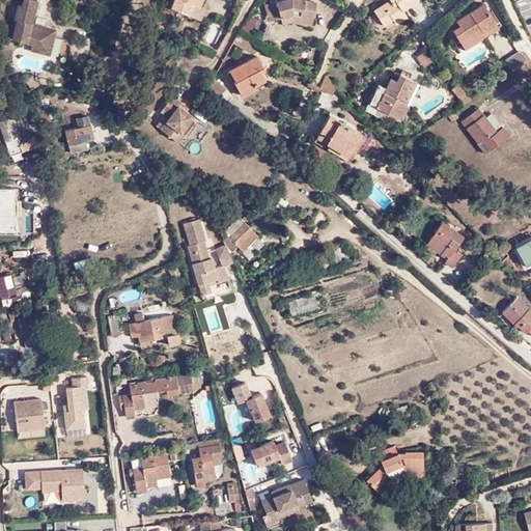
[(46,43),(53,45),(57,30),(32,23),(38,1),(35,0),(23,0),(23,5),(19,4),(16,20),(18,21),(14,39),(33,45),(32,50),(44,53),(46,43)]
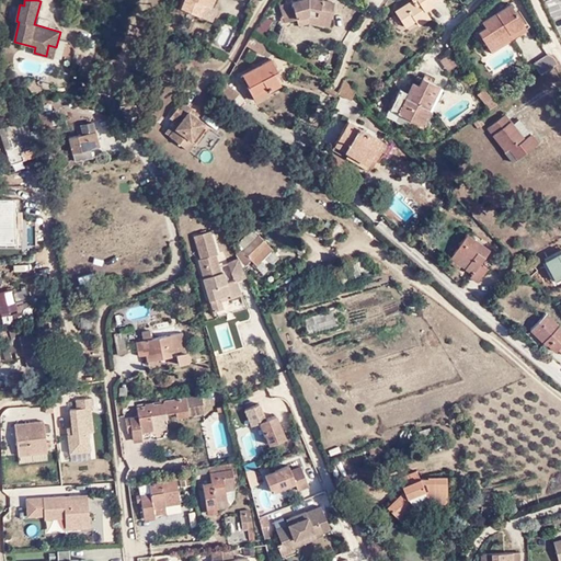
[(201,14),(206,2),(202,0),(183,0),(181,6),(201,14)]
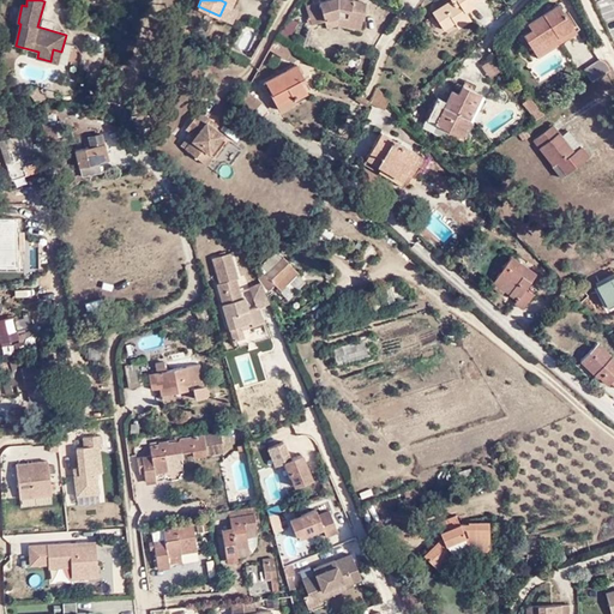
[(343,16),(363,20),(368,2),(355,0),(330,0),(308,5),(313,23),(327,19),(343,16)]
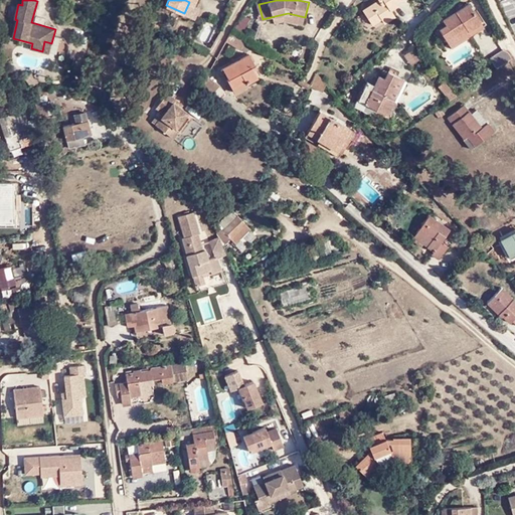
[(386,10),(390,8),(401,0),(375,0),(363,9),(372,23),(381,17),(388,13),(386,10)]
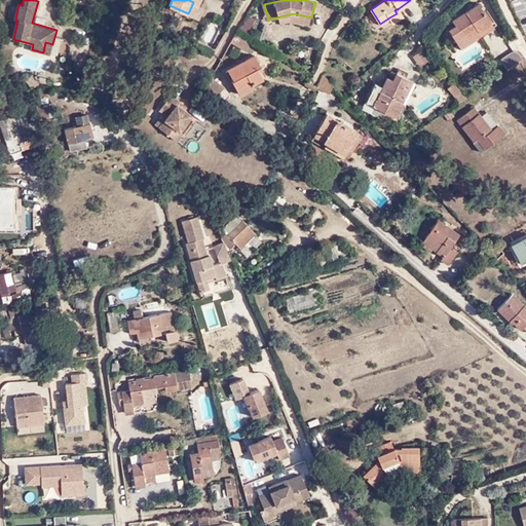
[(197,3),(193,2),(188,13),(199,19),(204,6),(200,5),(197,3)]
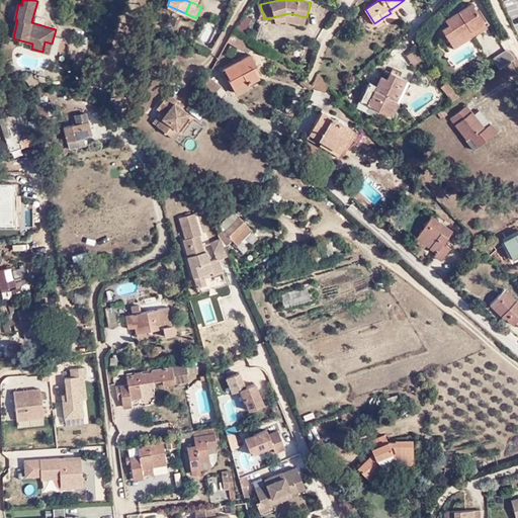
[(468,26),(470,30),(484,22),(471,3),(445,19),(449,24),(438,31),(444,41),(448,38),(468,26)]
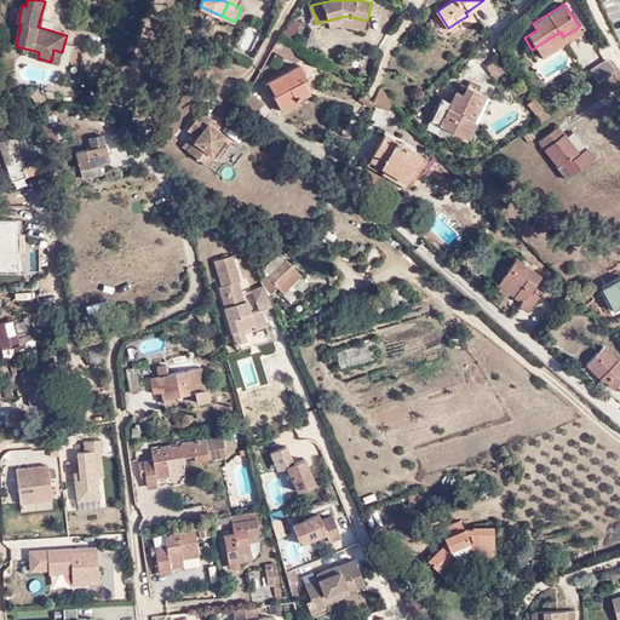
[(475,18),(470,10),(465,12),(468,16),(459,21),(463,27),(475,18)]
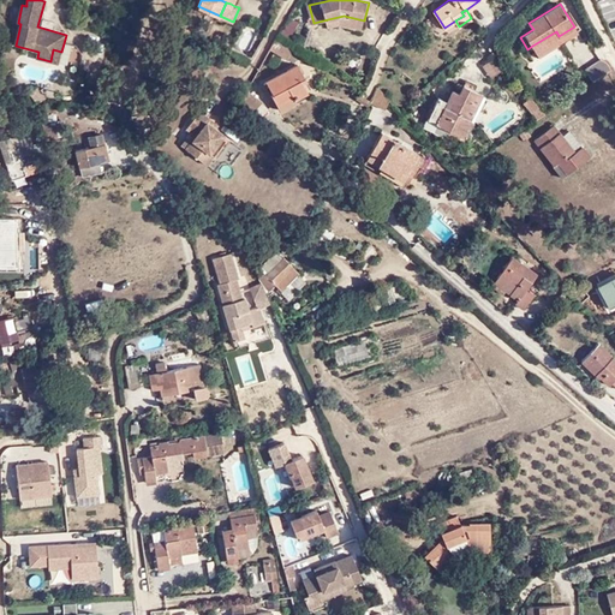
[(302,21),(291,16),(284,30),(293,35),(302,21)]
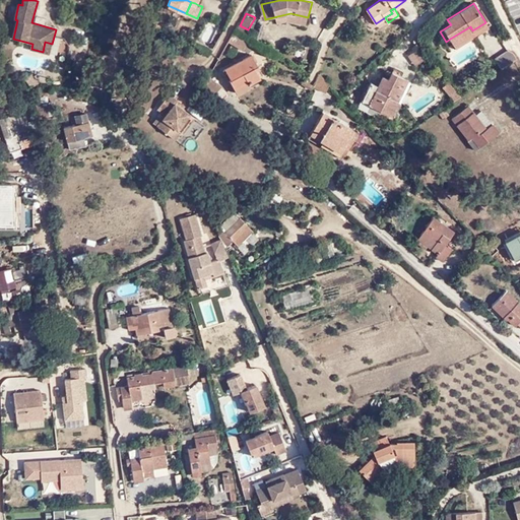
[(305,25),(308,17),(290,13),(277,16),(278,22),(288,20),(305,25)]
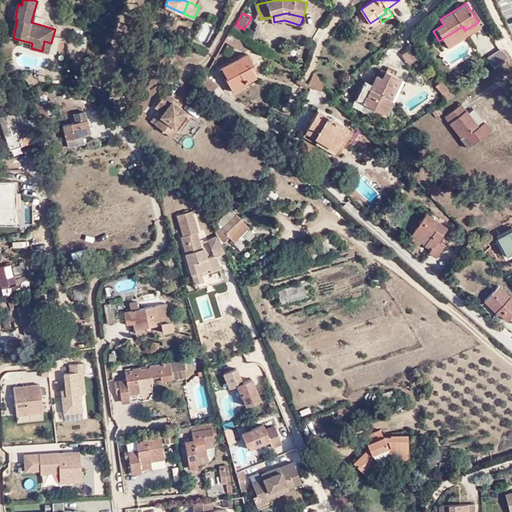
[(446,42),(465,30),(463,26),(443,38),(446,42)]
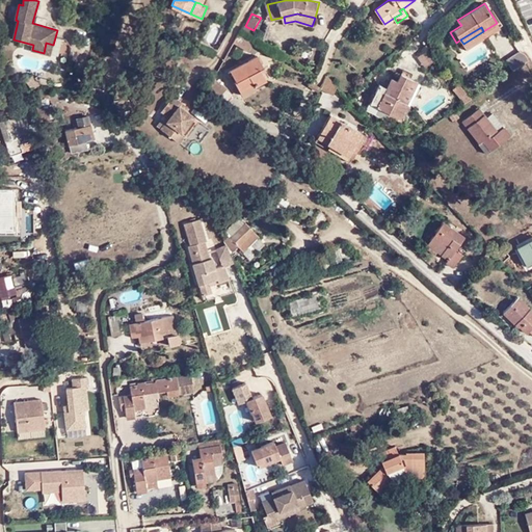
[(240,33),(235,44),(248,52),(254,42),(240,33)]
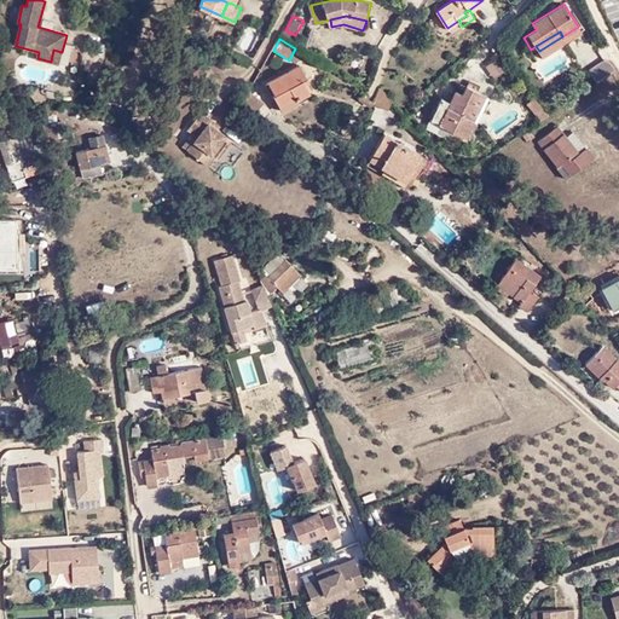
[(58,63),(62,52),(53,50),(51,62),(58,63)]
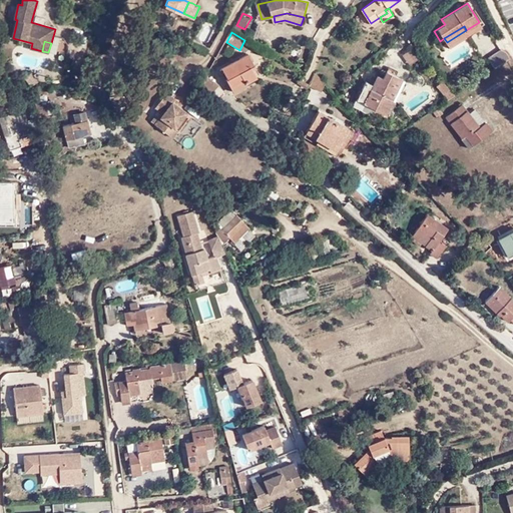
[(235,48),(228,45),(223,54),(230,58),(235,48)]
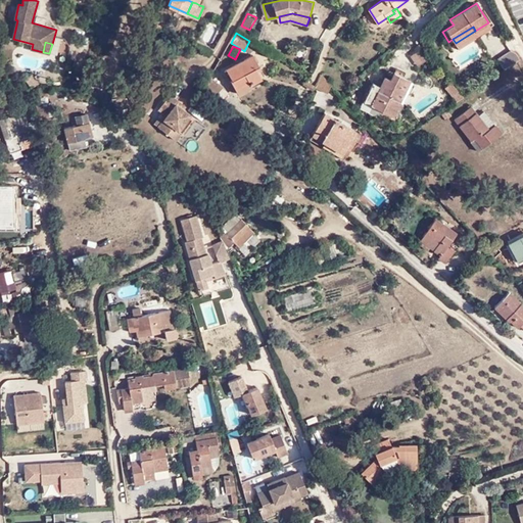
[(419,46),(410,54),(419,64),(428,57),(419,46)]
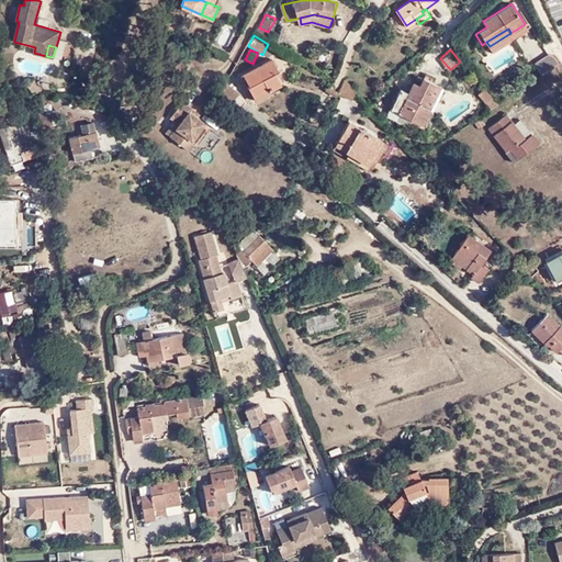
[(551,52),(534,63),(541,74),(558,62),(551,52)]
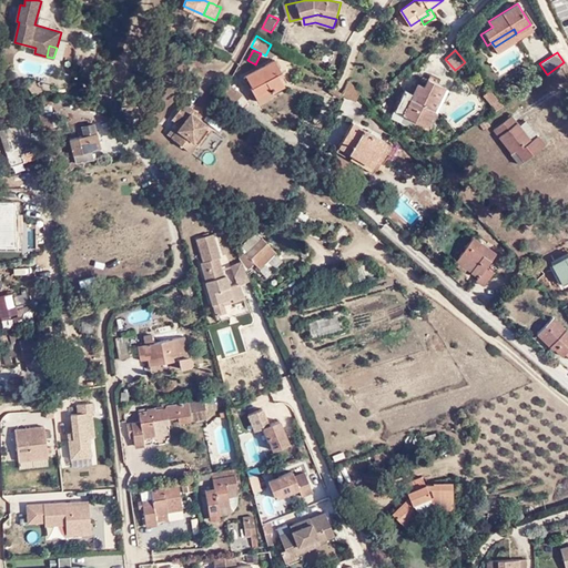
[(245,75),(256,97),(272,88),(274,92),(286,85),(280,72),(283,70),(276,59),(247,75),(245,75)]
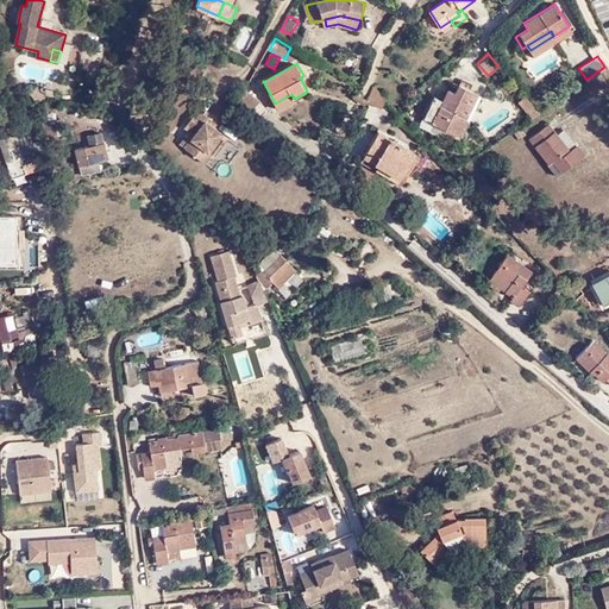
[(440,102),(431,124),(453,135),(463,118),(458,115),(470,92),(457,85),(453,93),(446,90),(440,102)]
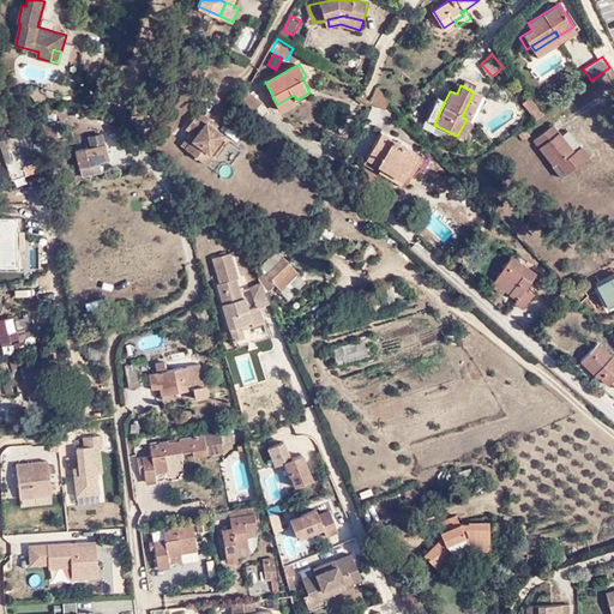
[(383,109),(387,100),(375,88),(368,103),(383,109)]
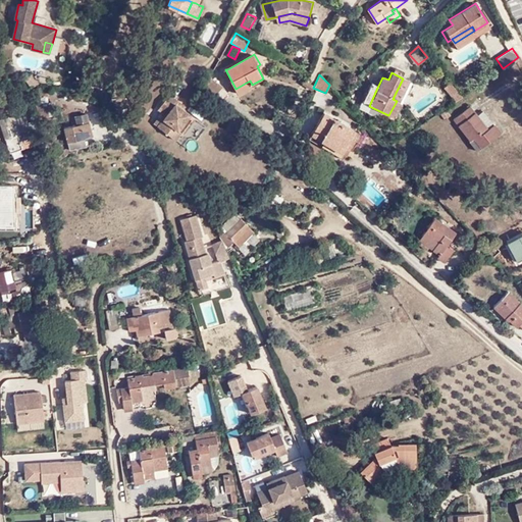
[(224,86),(211,76),(207,85),(218,93),(224,86)]
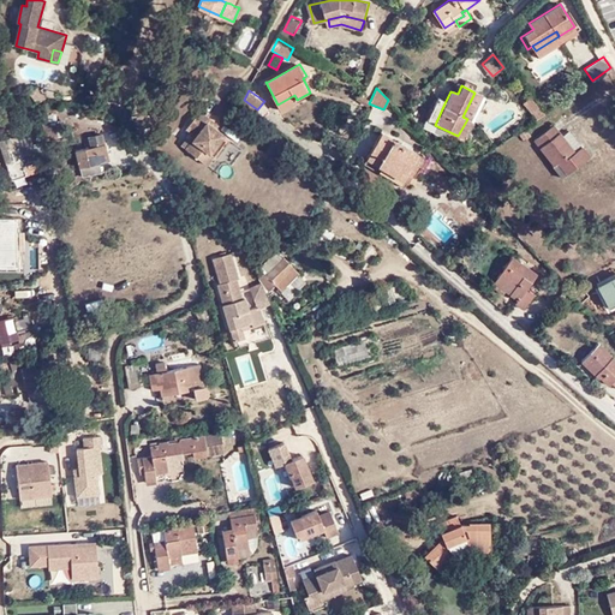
[(479,94),(475,93),(463,117),(467,119),(479,94)]
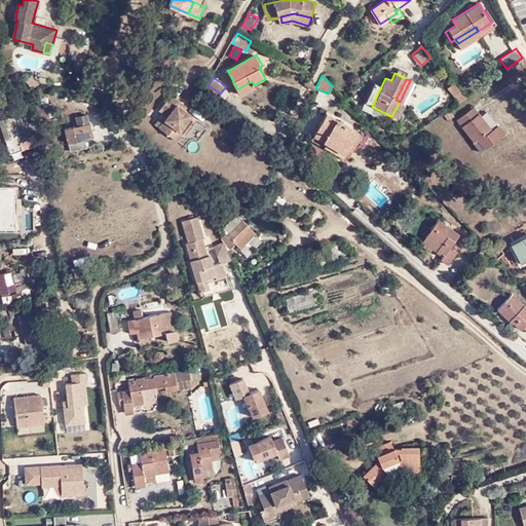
[(252,81),(237,89),(240,96),(255,88),(252,81)]
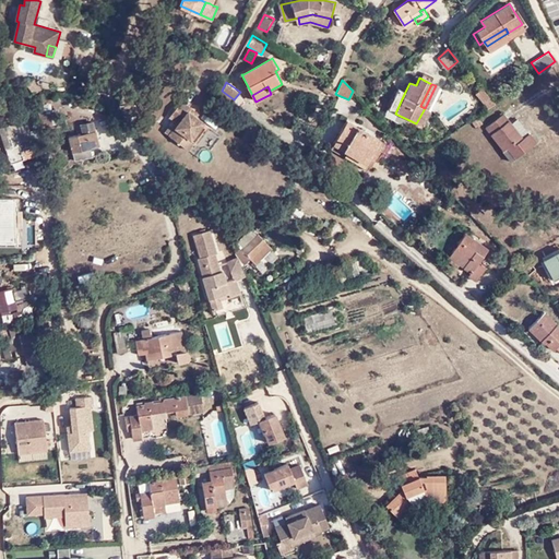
[(487,109),(495,104),(482,87),(475,94),(487,109)]
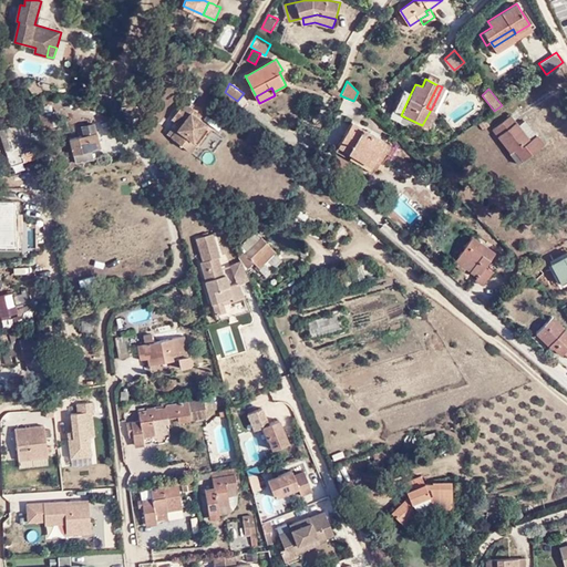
[(392,111),(401,115),(410,95),(402,91),(392,111)]
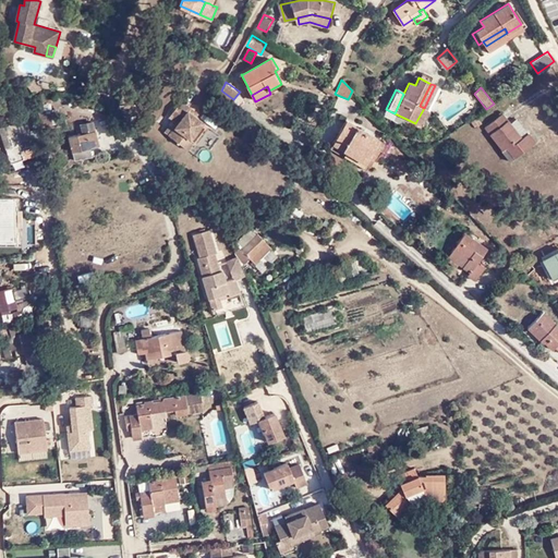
[(193,137),(207,121),(197,113),(199,110),(183,98),(171,113),(172,114),(180,121),(170,133),(189,147),(195,140),(193,137)]
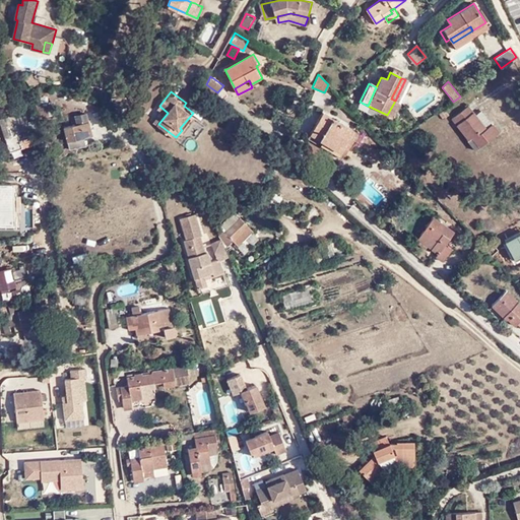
[(36,105),(37,117),(47,116),(45,104),(36,105)]
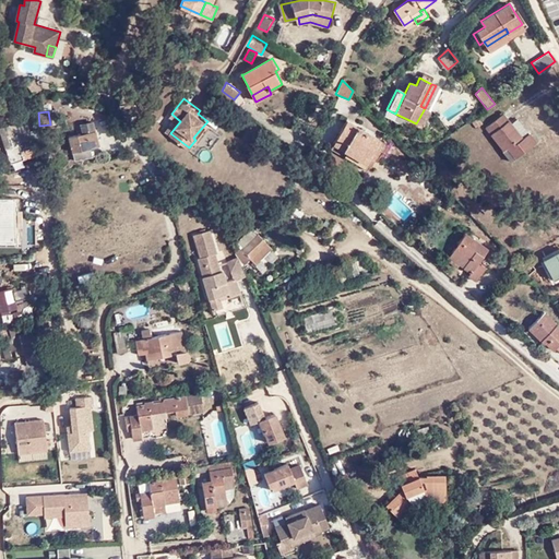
[(180,121),(173,115),(163,127),(170,133),(180,121)]
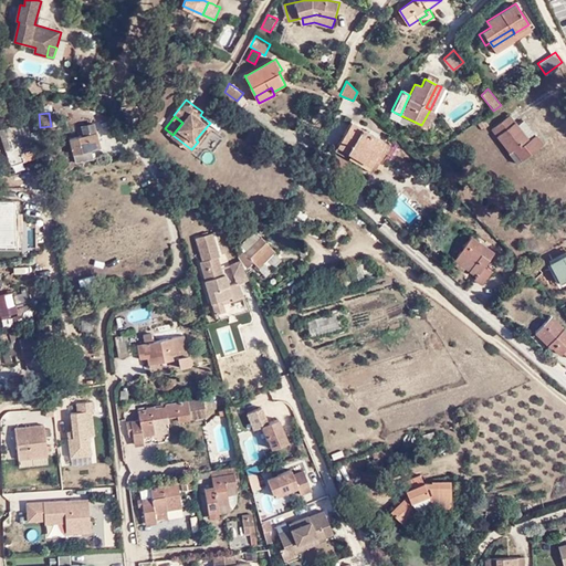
[(491,129),(510,152),(513,148),(522,159),(541,144),(535,135),(534,136),(528,140),(516,125),(509,116),(491,129)]
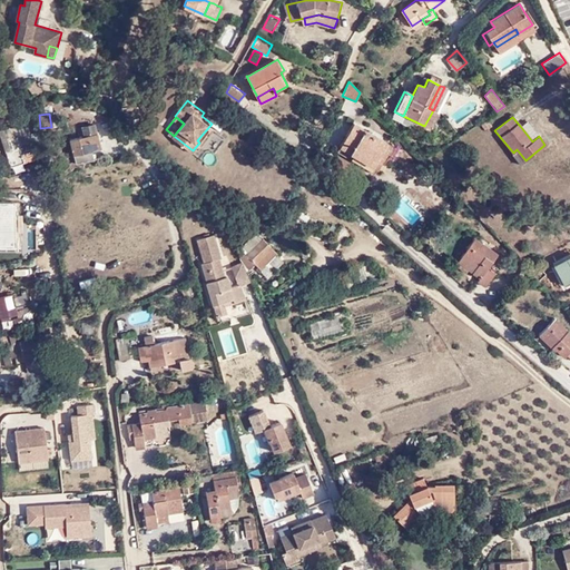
[(487,120),(481,125),(485,130),(491,126),(487,120)]
